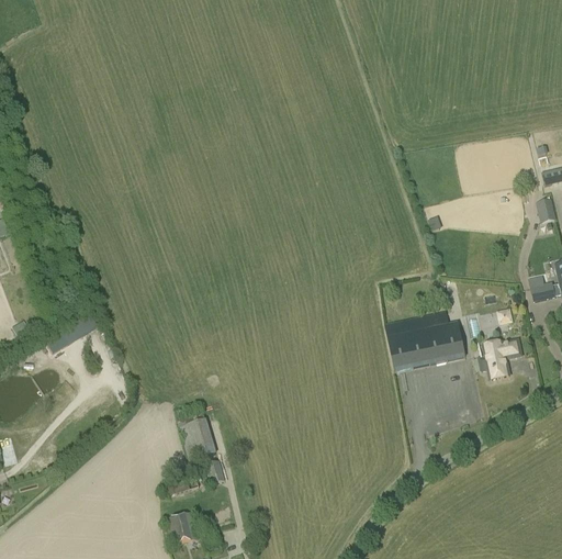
[(548,188),(561,185),(561,164),(544,167),(548,188)]
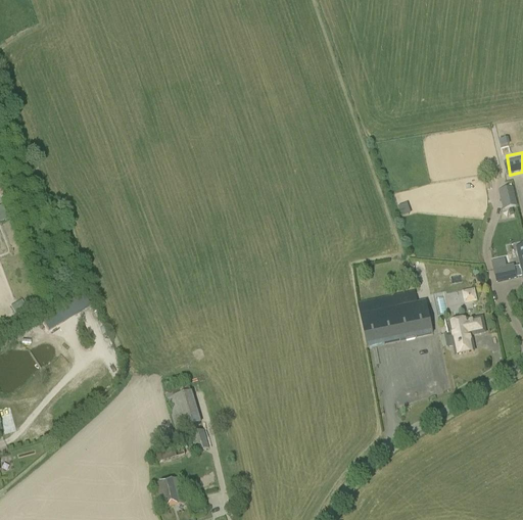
[(517,203),(513,185),(497,189),(503,207),(517,203)]
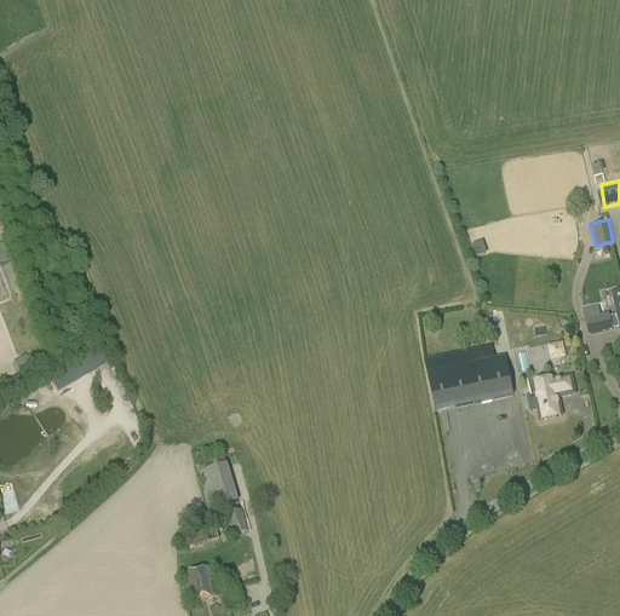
[(590,333),(612,328),(608,311),(586,316),(590,333)]
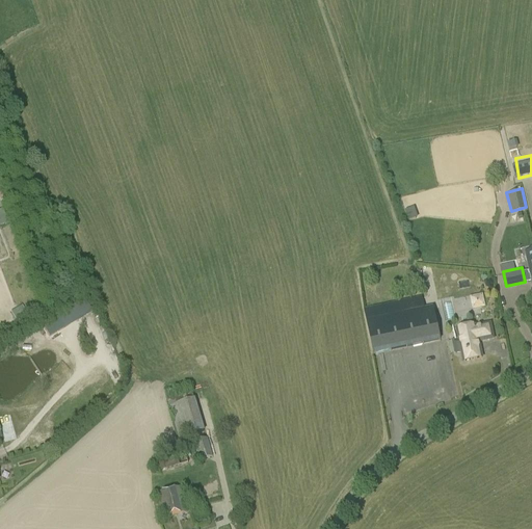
[(483,291),(470,294),(472,307),(485,305),(483,291)]
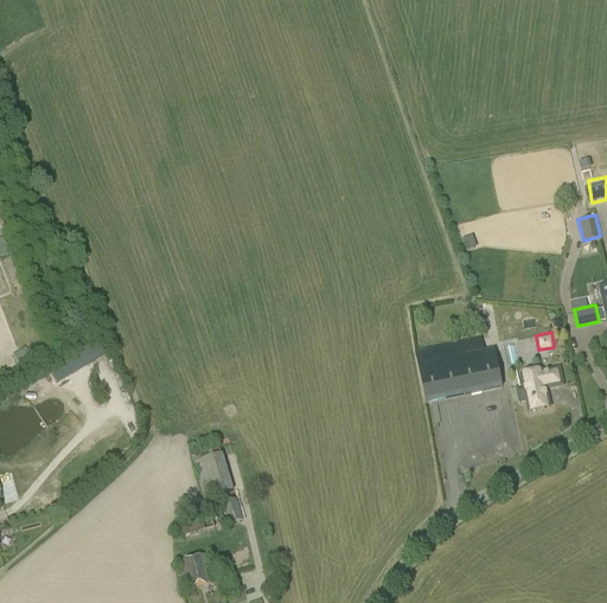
[(26,345),(13,351),(18,359),(30,353),(26,345)]
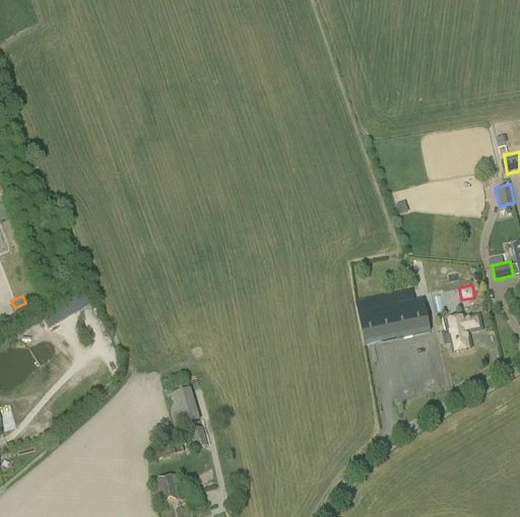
[(414,299),(358,310),(365,344),(431,330),(424,298),(414,299)]
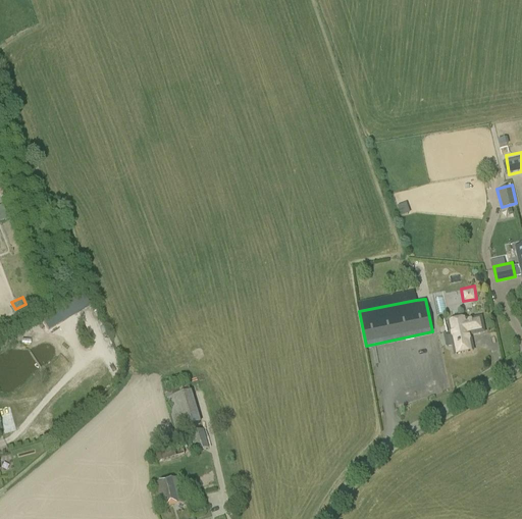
[(480,314),(466,317),(466,316),(448,321),(455,352),(473,348),(469,329),(483,326),(480,314)]
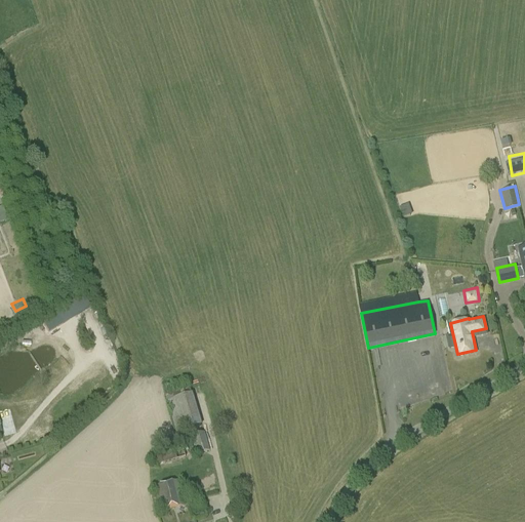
[(165,392),(176,430),(202,423),(191,385),(165,392)]
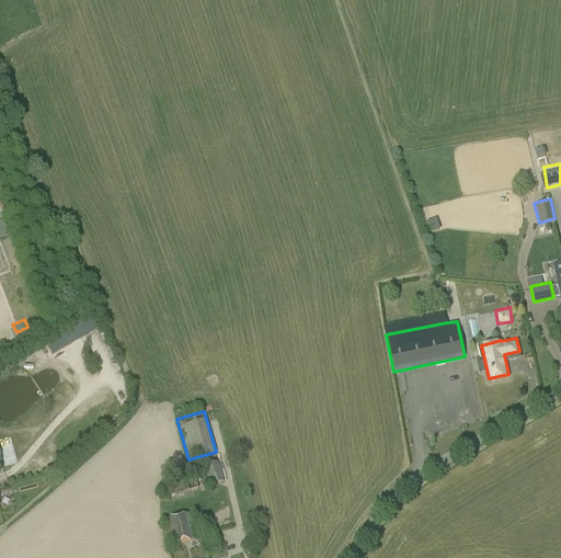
[(212,482),(225,479),(219,459),(206,463),(212,482)]
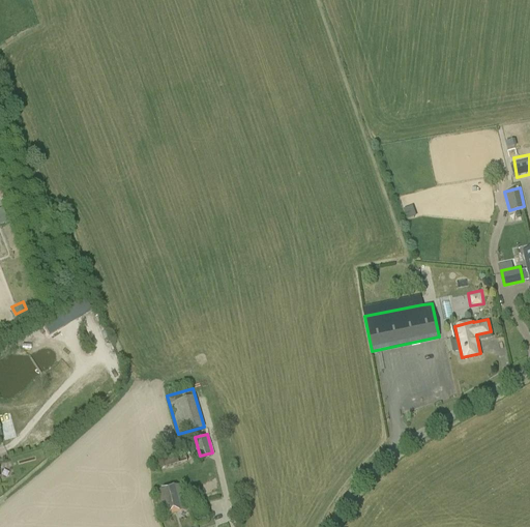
[(151,456),(155,468),(187,459),(184,448),(163,456),(162,452),(151,456)]
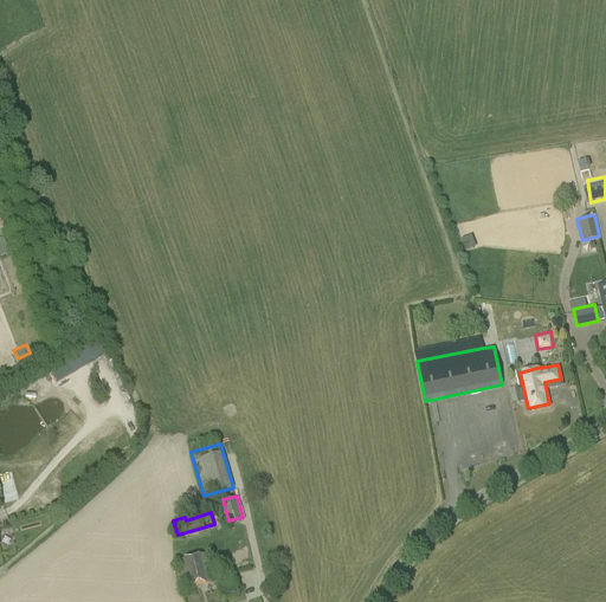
[(180,590),(182,601),(204,595),(200,584),(206,583),(207,587),(221,582),(219,575),(213,577),(206,551),(179,558),(186,588),(180,590)]
